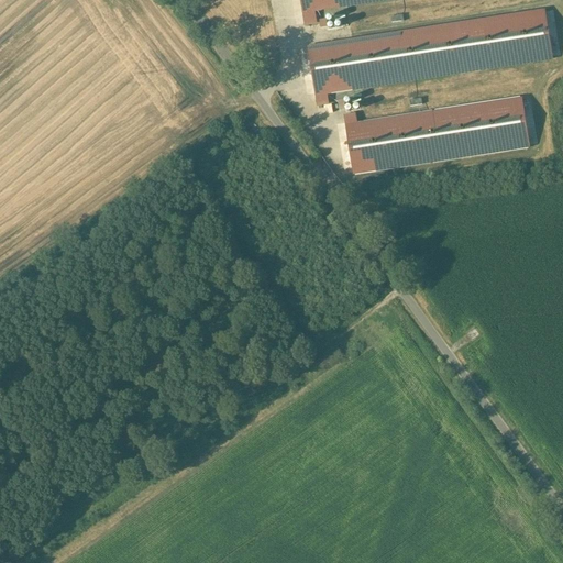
[(300,0),(302,12),(313,10),(377,0),(300,0)]
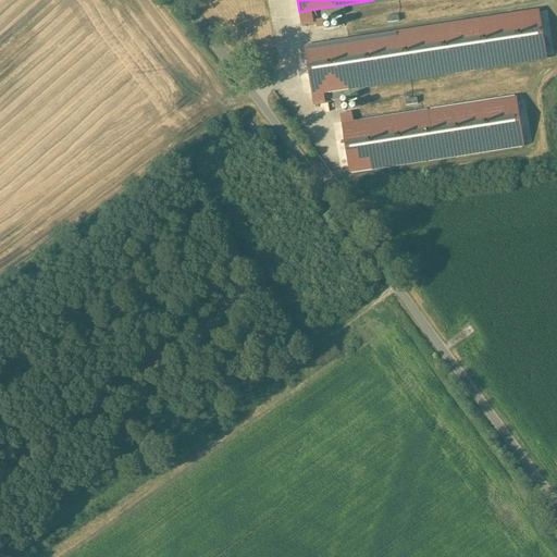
[(310,10),(299,12),(301,24),(312,23),(310,10)]
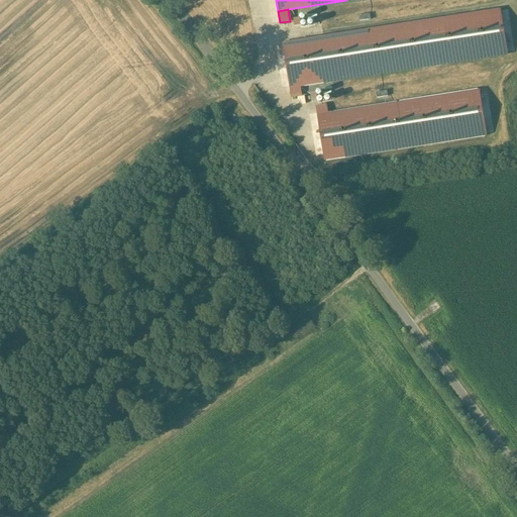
[(500,11),(284,44),(290,86),(300,85),(507,53),(500,11)]
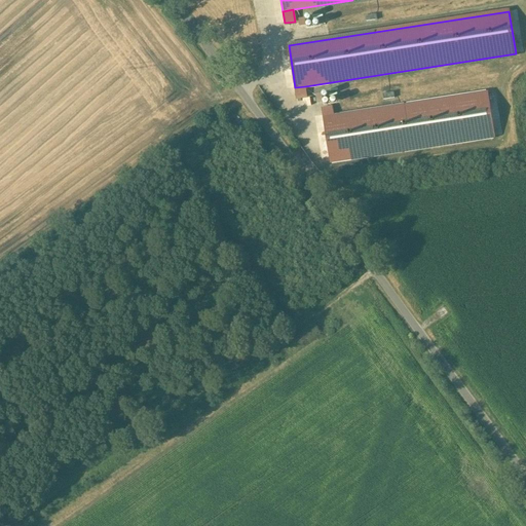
[(305,86),(295,87),(297,99),(306,97),(305,86)]
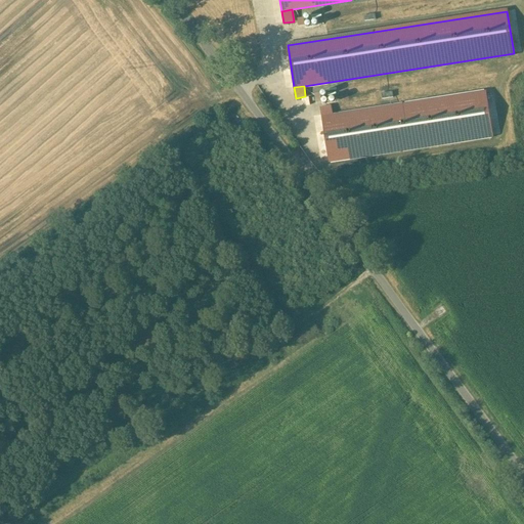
[(333,118),(322,119),(330,161),(492,136),(486,93),(333,118)]
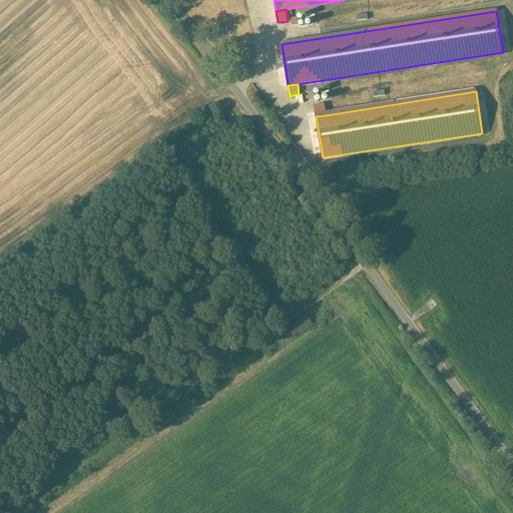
[(315,106),(316,116),(326,115),(324,105),(315,106)]
